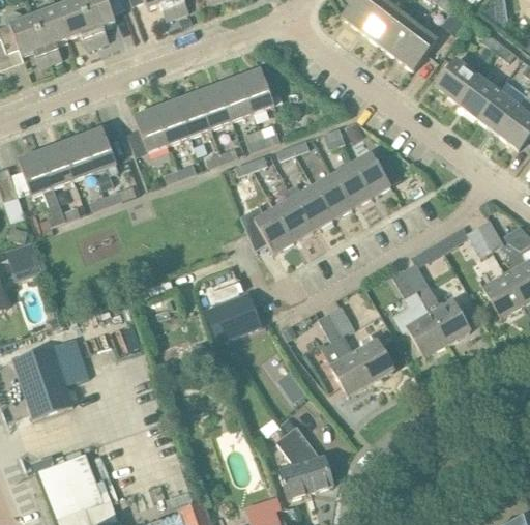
[(86,49),(97,45),(81,0),(69,0),(56,5),(68,37),(80,33),(86,49)]
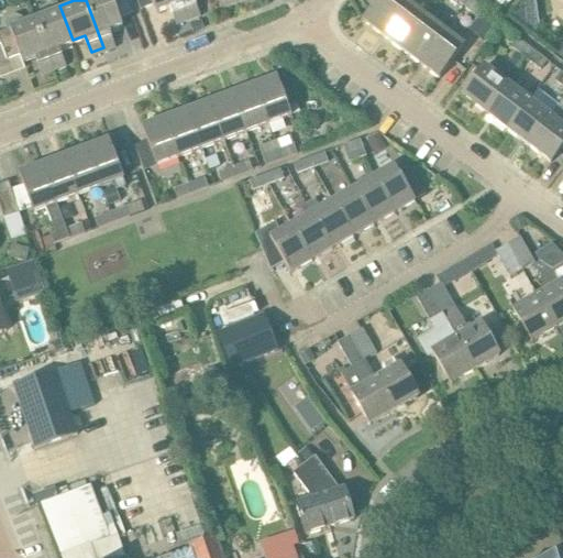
[(120,13),(132,9),(129,0),(86,0),(103,47),(116,43),(109,26),(122,21),(120,13)]
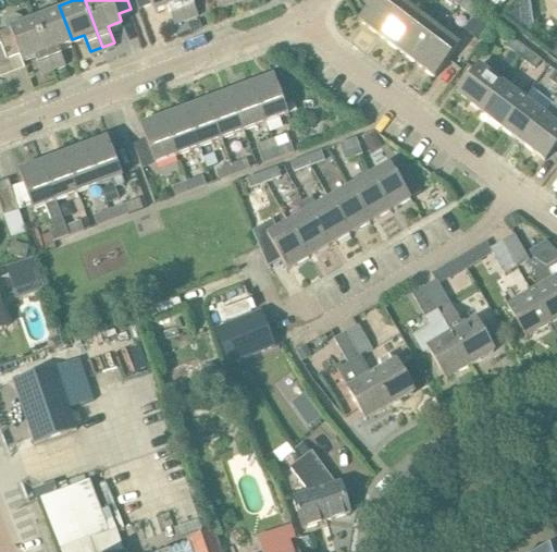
[(174,21),(186,16),(180,0),(137,0),(139,5),(152,1),(155,9),(168,3),(174,21)]
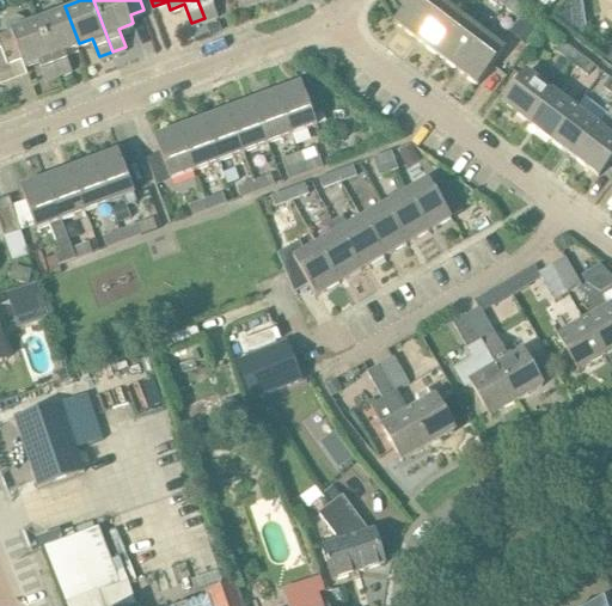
[(197,0),(204,18),(218,12),(213,0),(197,0)]
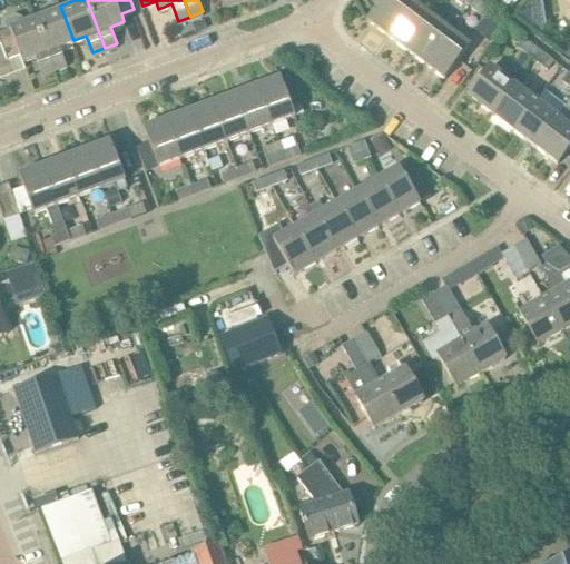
[(379,0),(367,16),(386,31),(410,0),(379,0)]
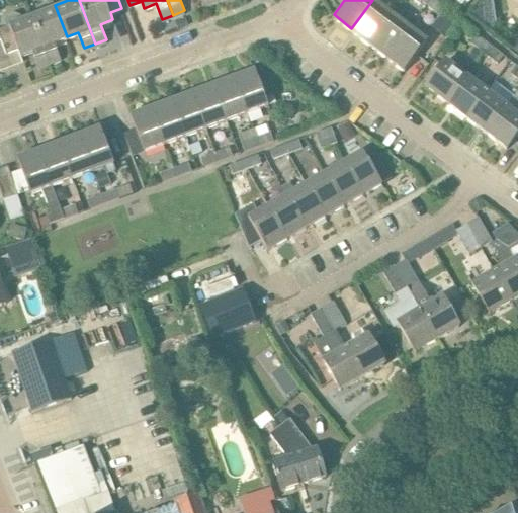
[(372,0),(351,28),(369,41),(392,11),(377,0),(372,0)]
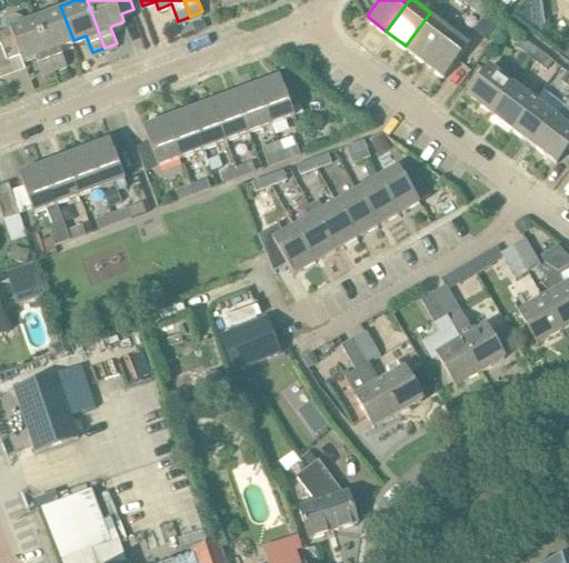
[(488,4),(482,0),(471,0),(469,3),(480,13),(488,4)]
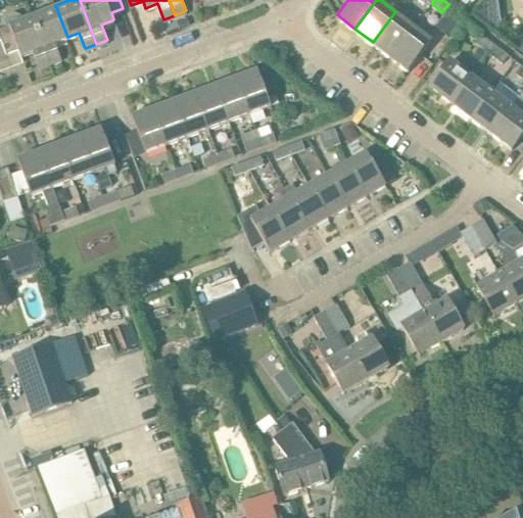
[(485,0),(476,12),(495,28),(502,20),(497,0),(485,0)]
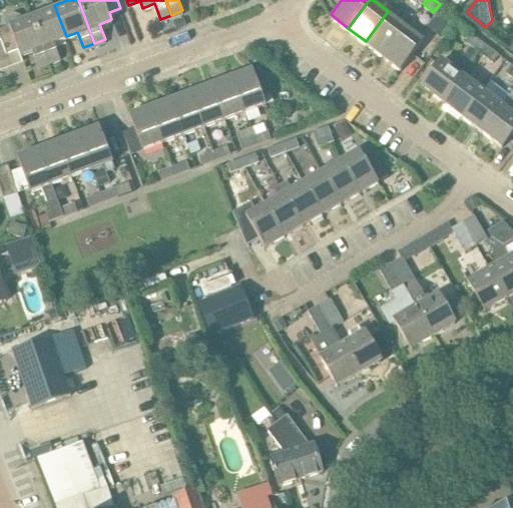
[(54,5),(31,13),(49,60),(60,56),(54,40),(66,36),(54,5)]
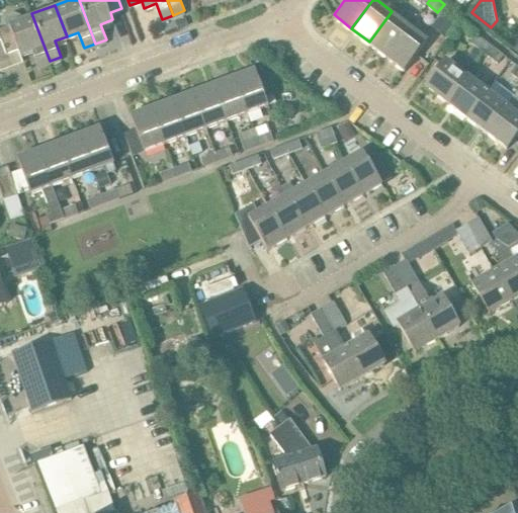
[(442,8),(430,23),(446,36),(458,21),(442,8)]
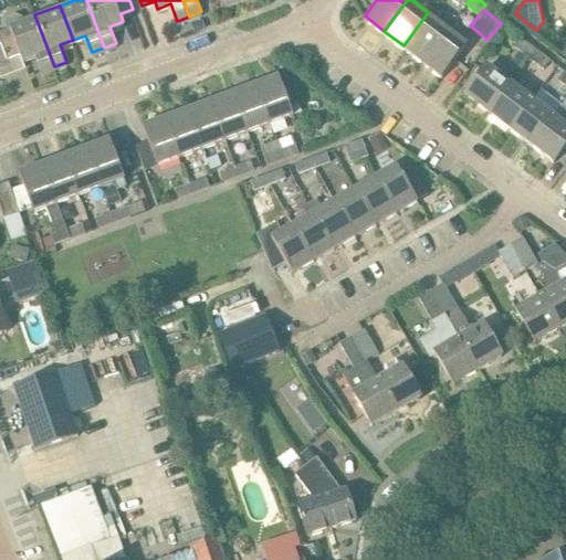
[(42,71),(54,66),(34,14),(25,18),(24,13),(17,11),(9,13),(4,20),(7,25),(0,27),(0,38),(1,40),(0,40),(0,50),(3,49),(7,56),(20,51),(22,59),(35,53),(42,71)]
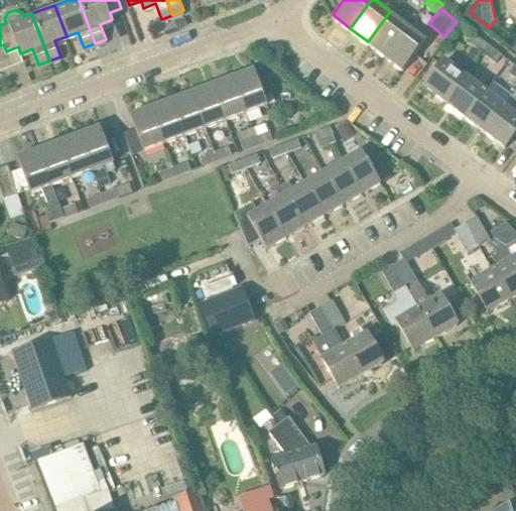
[(368,41),(385,54),(408,24),(390,11),(368,41)]
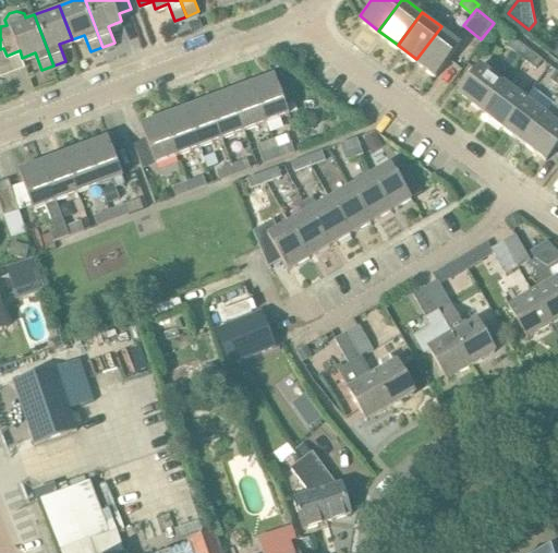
[(460,40),(441,26),(416,59),(436,73),(460,40)]
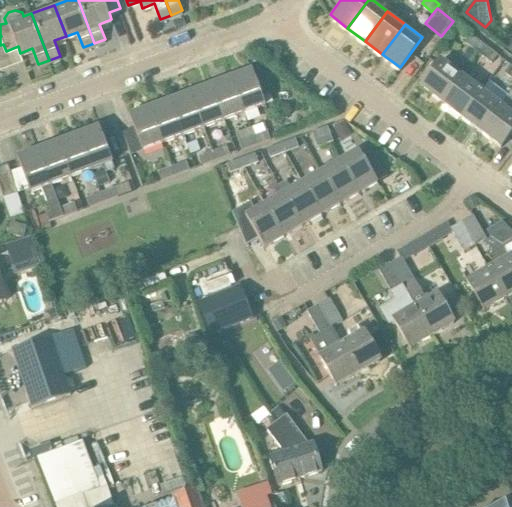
[(465,40),(478,49),(484,41),(471,31),(465,40)]
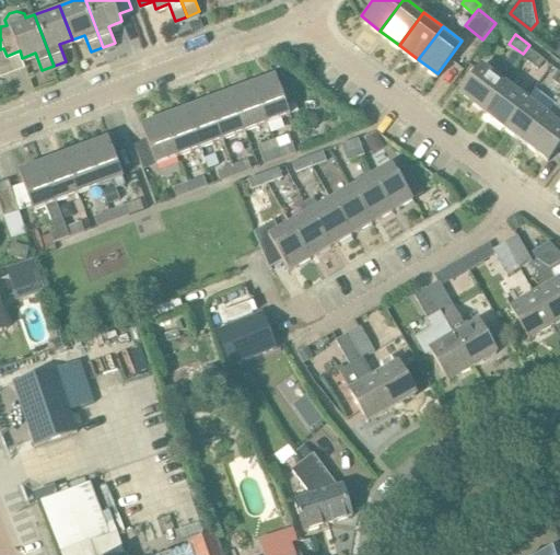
[(545,57),(529,45),(523,54),(538,65),(545,57)]
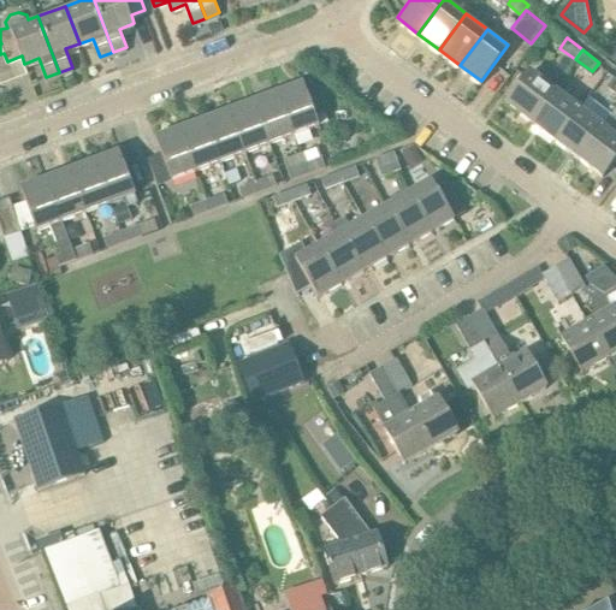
[(531,118),(555,87),(531,67),(505,100),(531,118)]
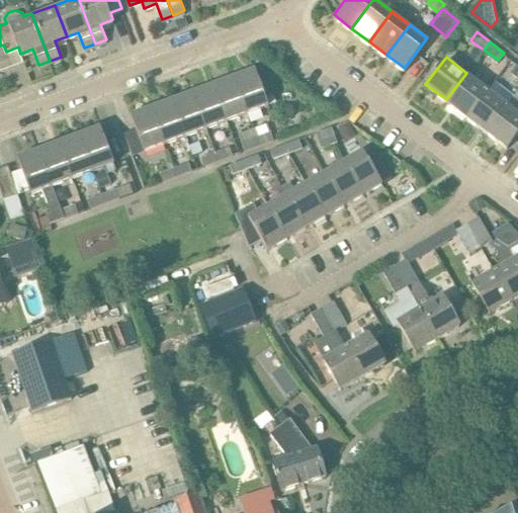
[(255,67),(234,74),(247,110),(270,101),(255,67)]
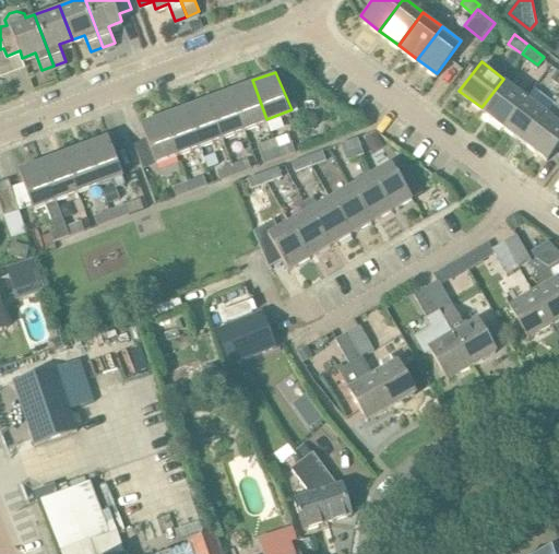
[(503,79),(482,107),(502,124),(525,95),(503,79)]
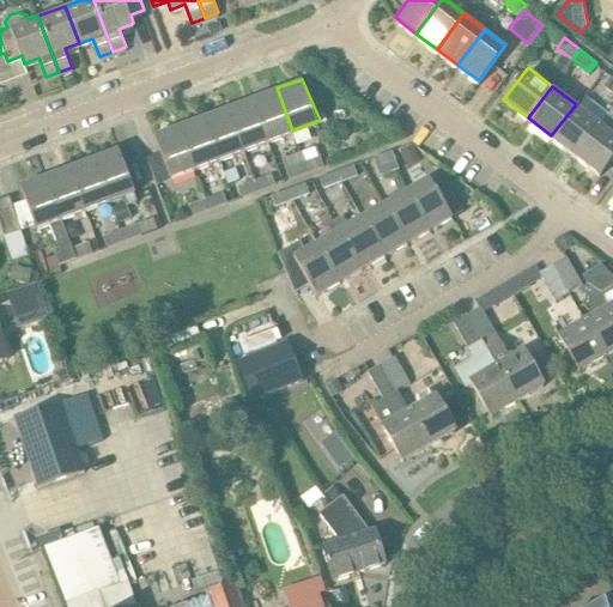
[(253,97),(268,139),(292,131),(277,87),(253,97)]
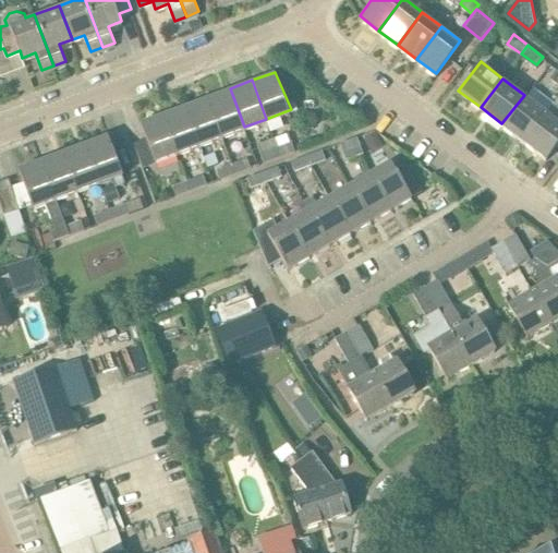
[(230,88),(207,96),(221,135),(244,127),(230,88)]
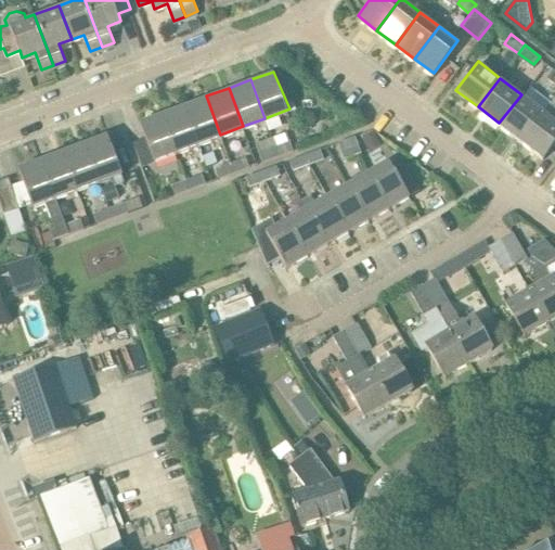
[(520,139),(542,111),(521,94),(499,123),(520,139)]
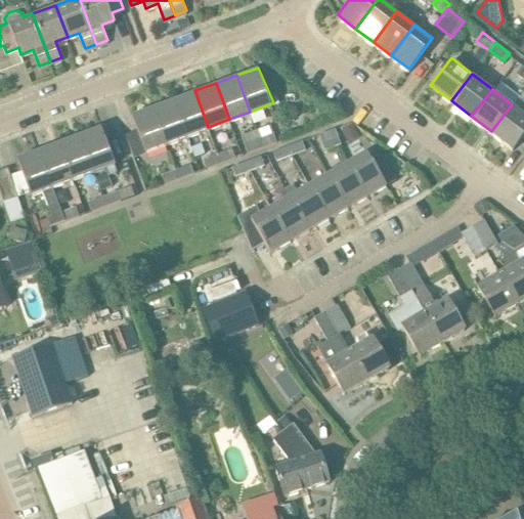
[(512,104),(491,131),(513,147),(523,131),(523,89),(513,104),(512,104)]
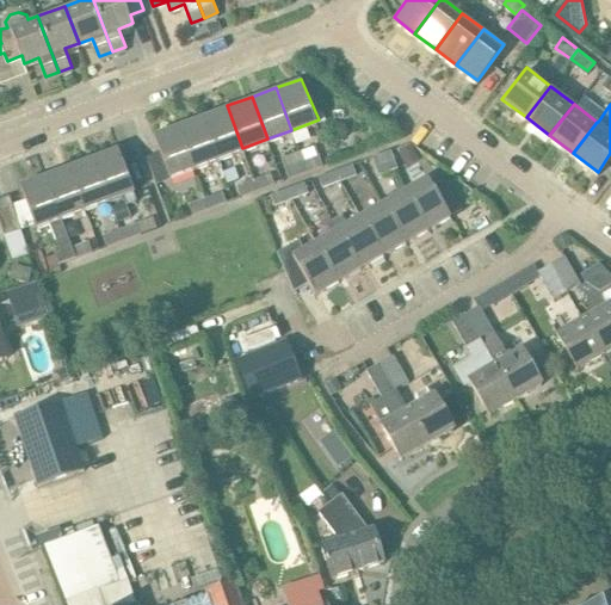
[(242,148),(227,105),(203,115),(218,156),(242,148)]
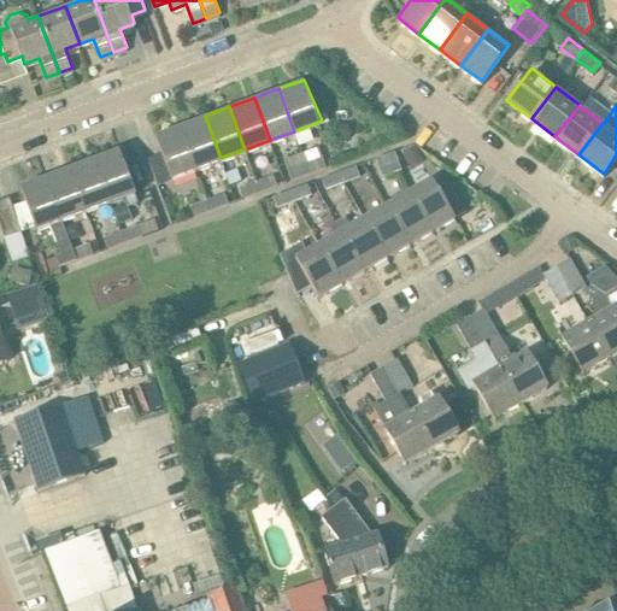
[(205,116),(180,125),(195,168),(221,158),(205,116)]
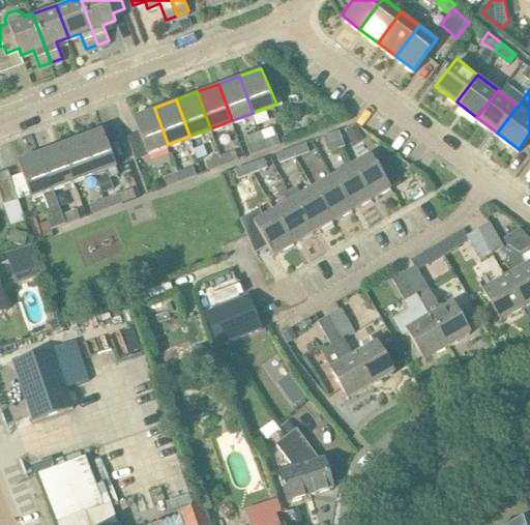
[(168,144),(154,108),(134,115),(147,152),(168,144)]
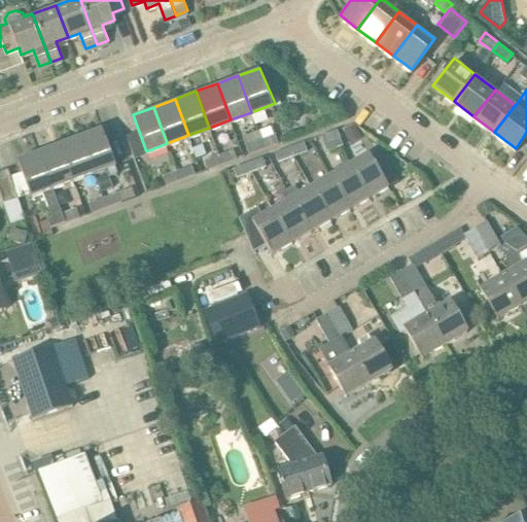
[(354,120),(343,127),(350,140),(361,133),(354,120)]
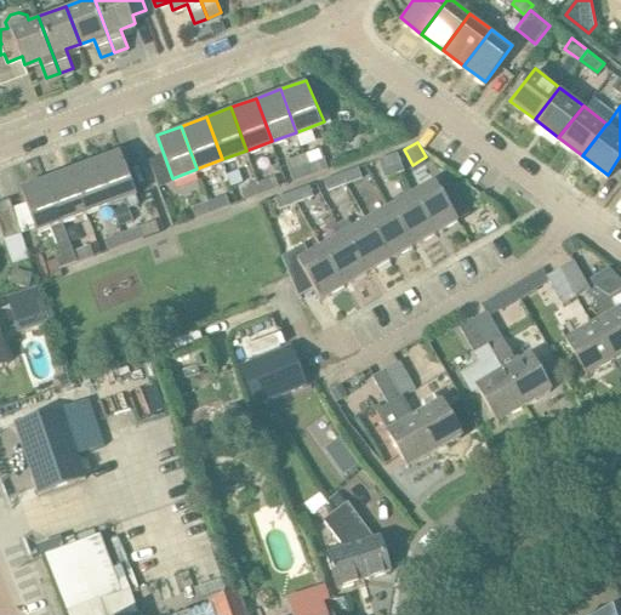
[(307,161),(311,172),(329,165),(322,144),(302,152),(306,161),(307,161)]
